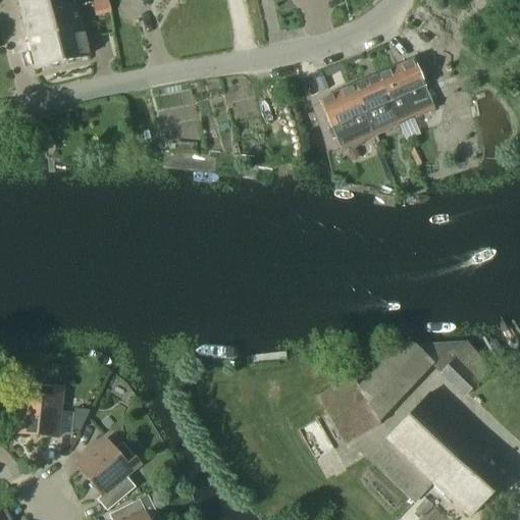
[(91,54),(76,0),(20,0),(38,67),(91,54)]
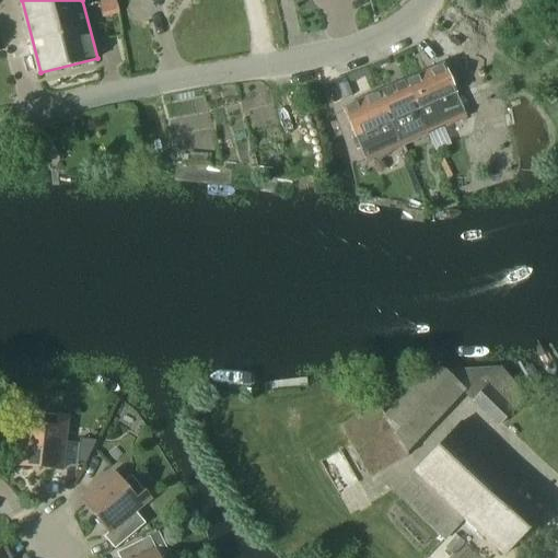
[(429,69),(406,79),(419,108),(429,131),(468,115),(445,64),(429,70),(429,69)]
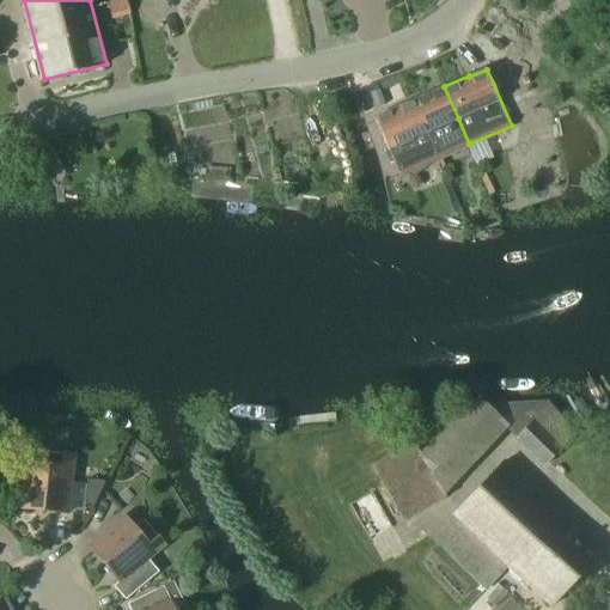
[(444,86),(414,99),(437,158),(469,144),(458,119),(444,86)]
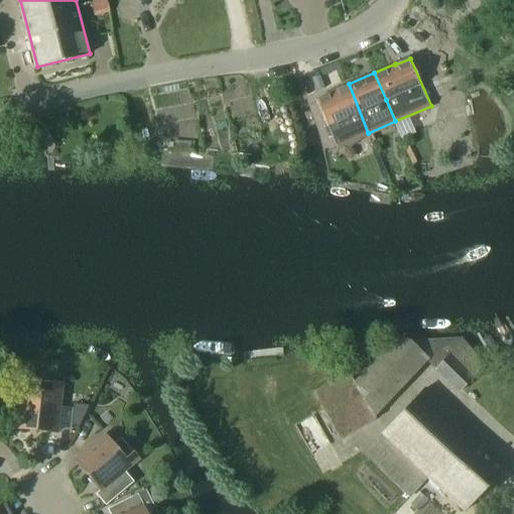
[(368,133),(349,84),(329,93),(330,95),(317,100),(338,146),(368,133)]
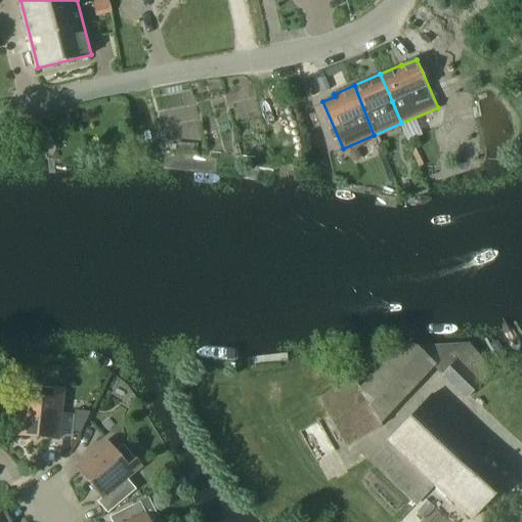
[(367,398),(331,416),(348,444),(383,424),(382,421),(433,366),(442,376),(458,359),(482,383),(495,370),(471,342),(421,344),(416,339),(399,341),(359,385),(367,398)]
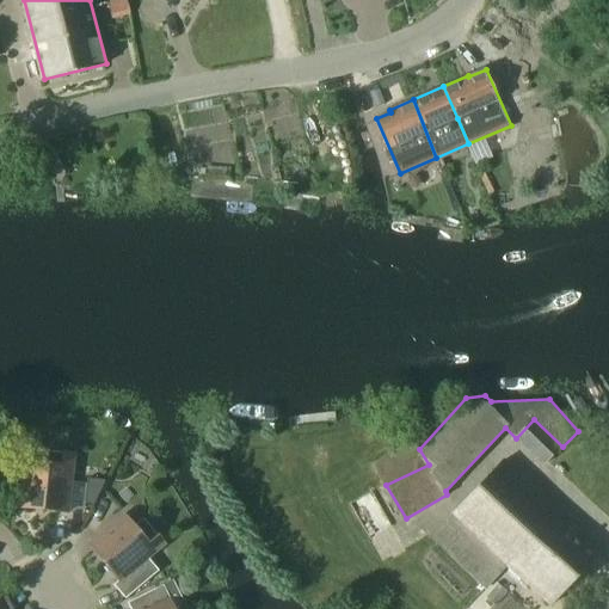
[(534,419),(516,438),(546,466),(552,459),(563,447),(534,419)]
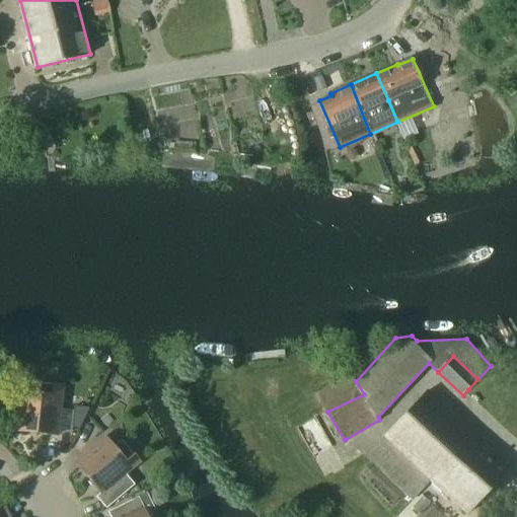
[(34,392),(21,390),(17,429),(59,433),(64,384),(56,384),(35,381),(34,392)]
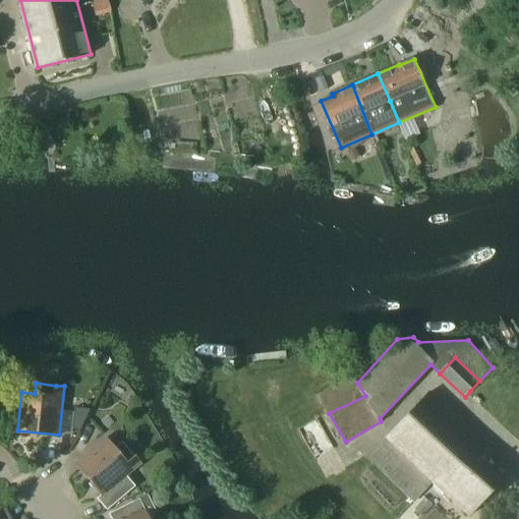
[(387,436),(435,480),(470,514),(513,469),(429,391),(387,436)]
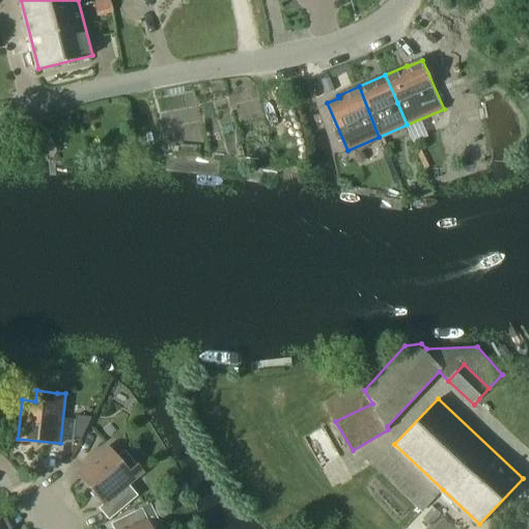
[(77,415),(74,437),(82,437),(92,417),(77,415)]
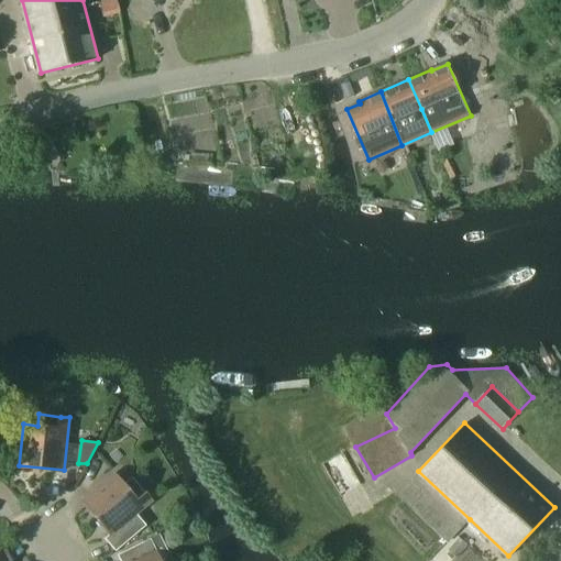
[(449,542),(470,519),(418,471),(397,492),(449,542)]
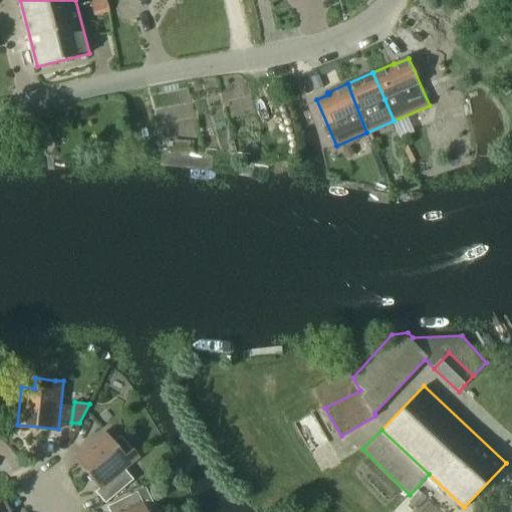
[(114,441),(105,431),(75,456),(101,486),(97,490),(107,502),(135,478),(125,467),(140,456),(135,450),(121,435),(114,441)]
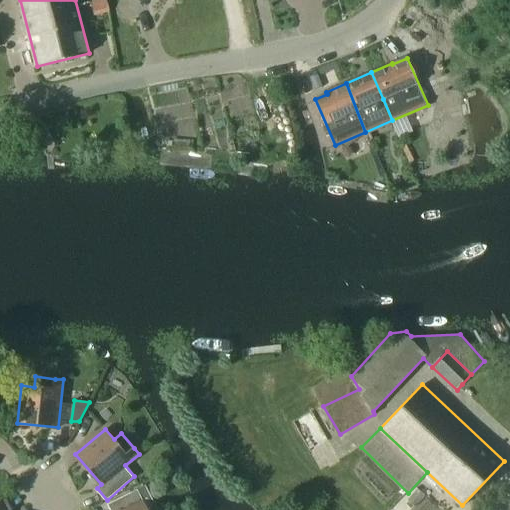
[(111,509),(148,509),(143,500),(137,503),(132,492),(108,503),(111,509)]
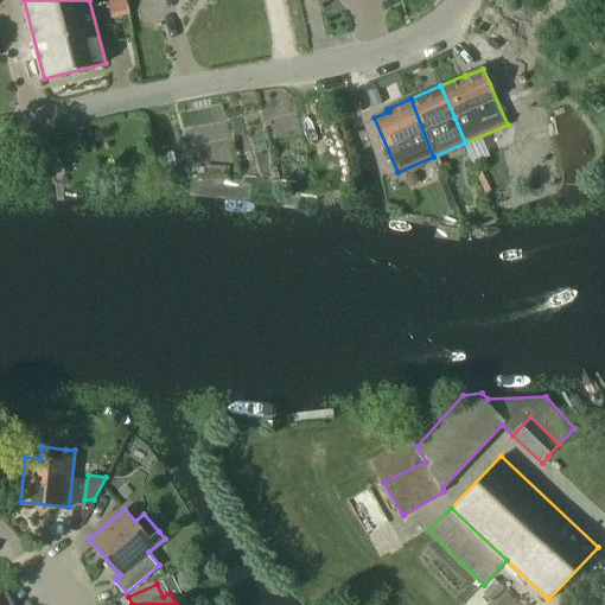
[(14,604),(8,592),(0,596),(0,604),(14,604)]
